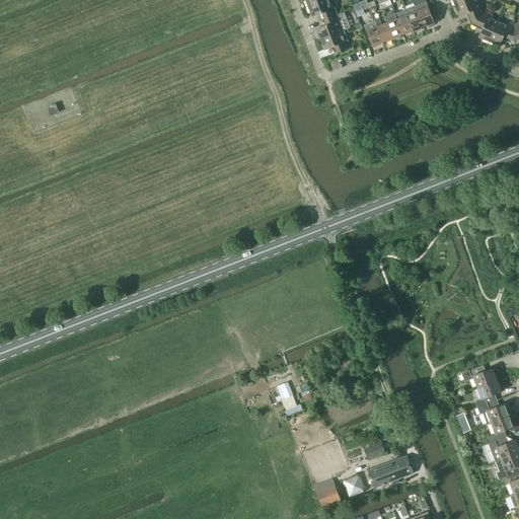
[(325,19),(338,14),(331,0),(325,0),(308,7),(312,17),(322,13),(325,19)]
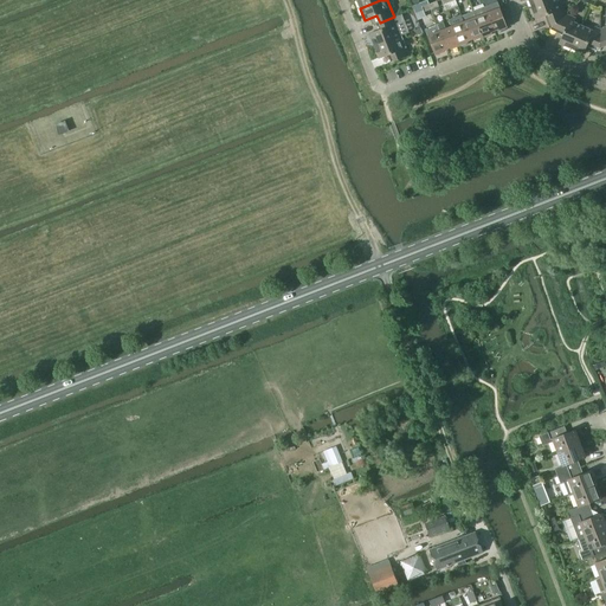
[(549,0),(532,7),(536,19),(548,14),(553,26),(566,14),(563,8),(560,10),(555,0),(549,0)]
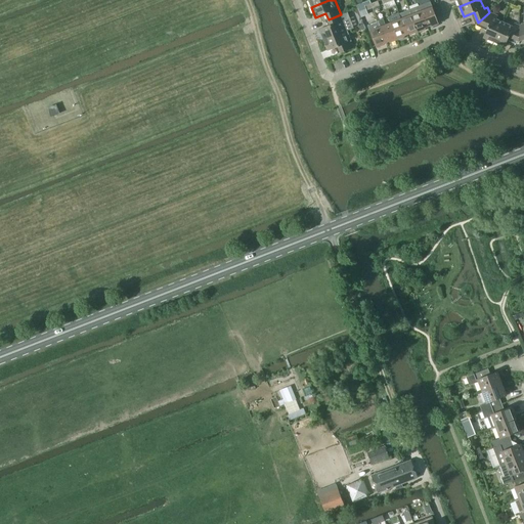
[(433,27),(439,24),(430,1),(420,5),(428,27),(431,26),(433,27)]
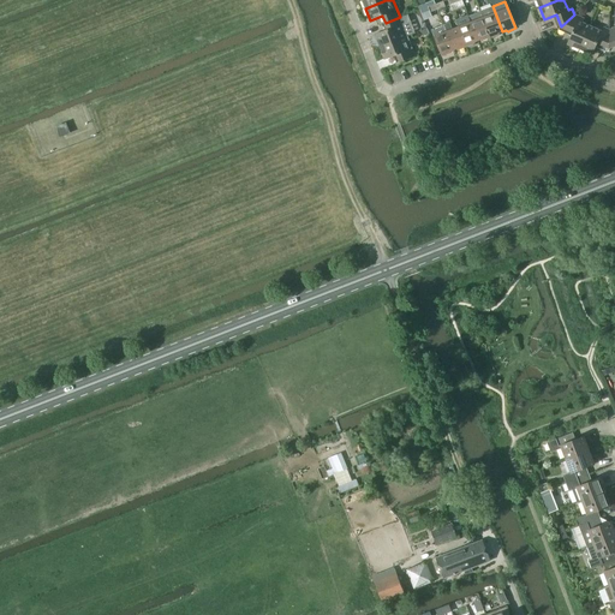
[(481,11),(490,37),(497,35),(499,33),(502,31),(493,6),(481,11)]
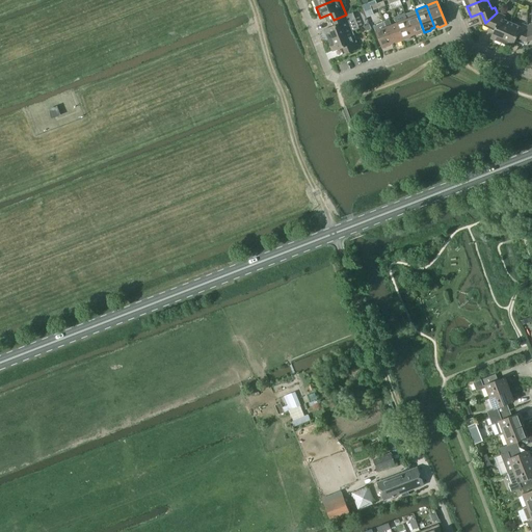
[(407,20),(414,35),(417,34),(418,34),(424,32),(416,9),(416,10),(405,15),(407,20)]
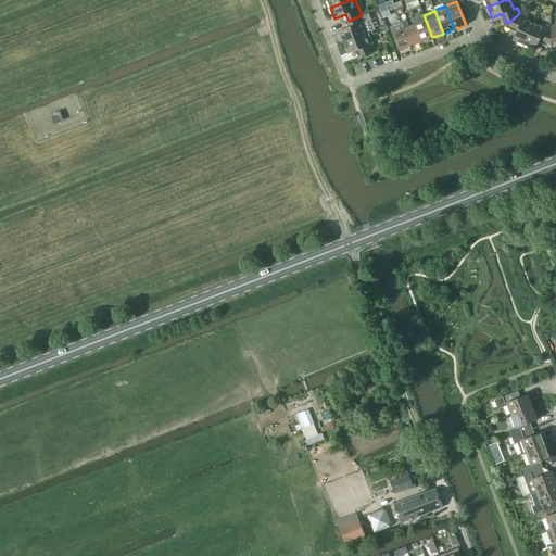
[(519,13),(507,24),(518,29),(513,40),(525,45),(533,24),(527,21),(528,17),(519,13)]
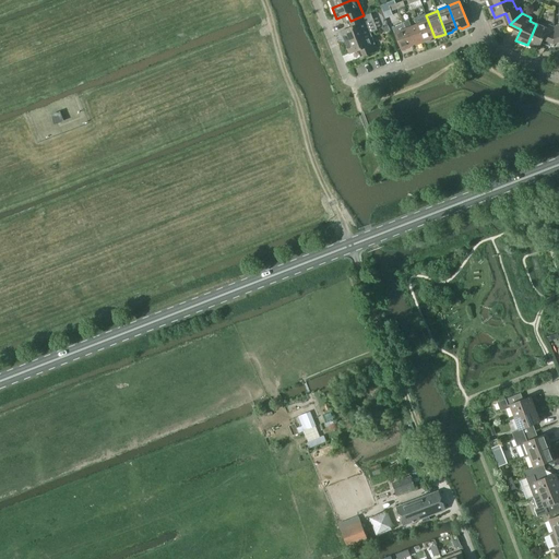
[(426,14),(415,19),(417,25),(424,43),(430,40),(431,38),(435,37),(428,21),(426,15),(426,14)]
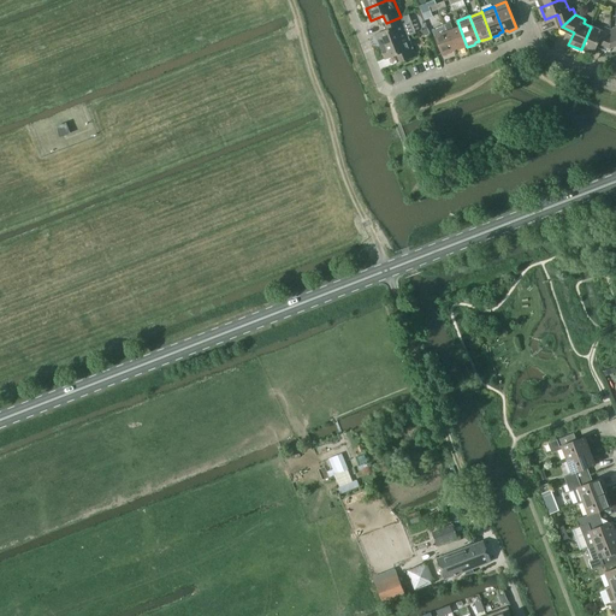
[(381,47),(409,36),(401,17),(386,23),(389,30),(377,35),(381,47)]
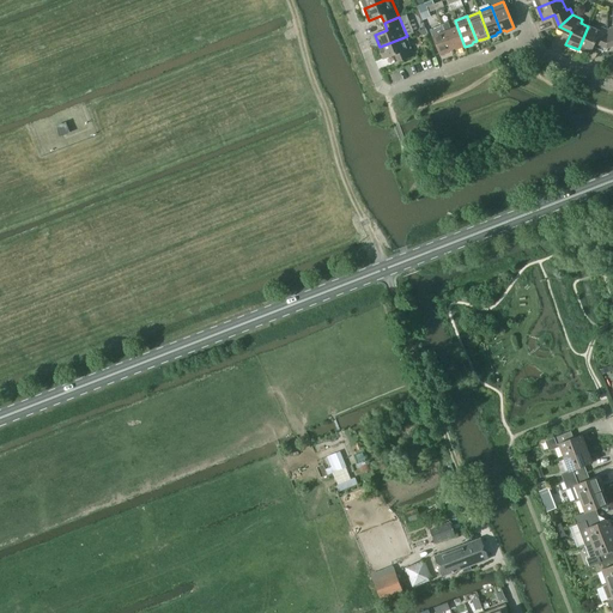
[(465,47),(457,28),(451,29),(449,23),(443,25),(453,50),(456,49),(457,49),(465,47)]
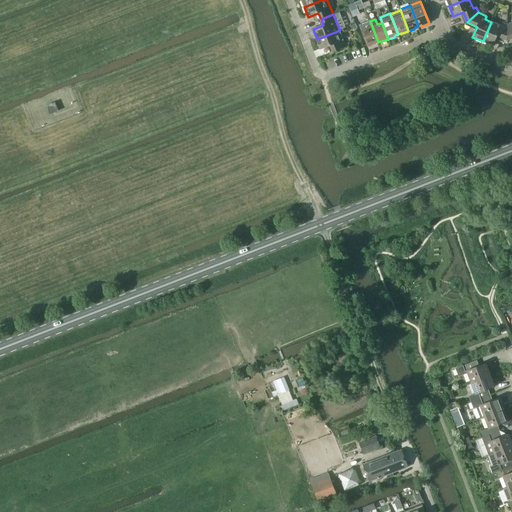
[(375,43),(378,42),(370,21),(359,25),(368,47),(374,44),(375,43)]
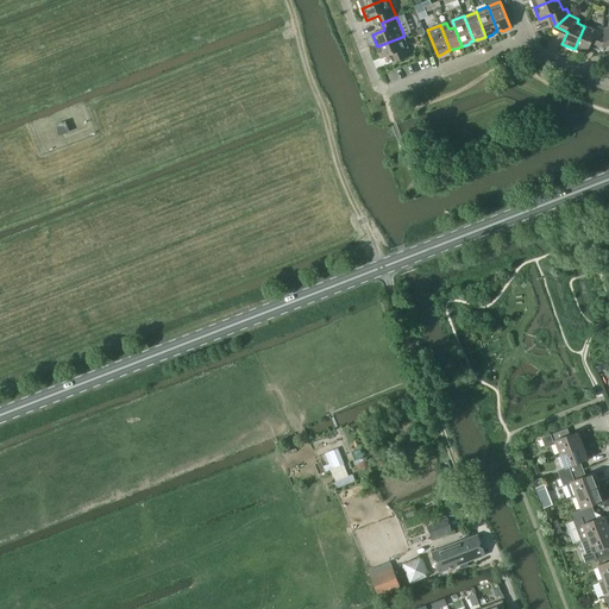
[(584,26),(575,49),(586,55),(591,43),(603,48),(603,30),(597,27),(596,31),(584,26)]
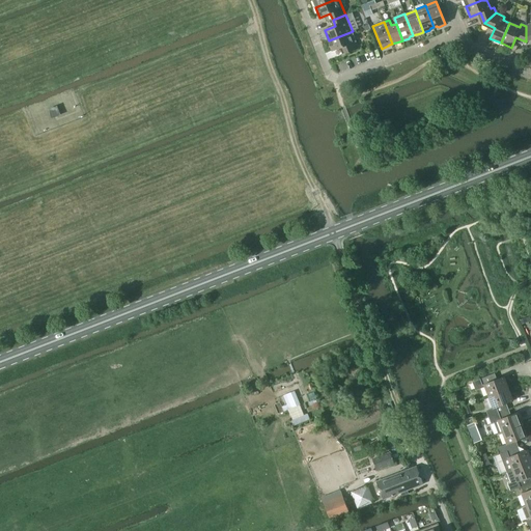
[(353,31),(329,40),(333,51),(343,48),(345,54),(359,49),(353,31)]
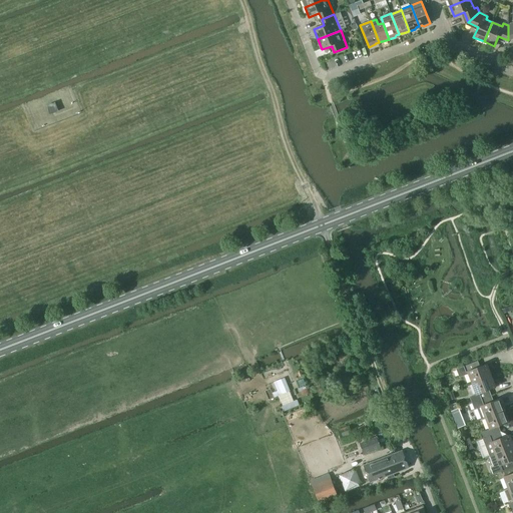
[(50,114),(58,111),(55,103),(47,106),(50,114)]
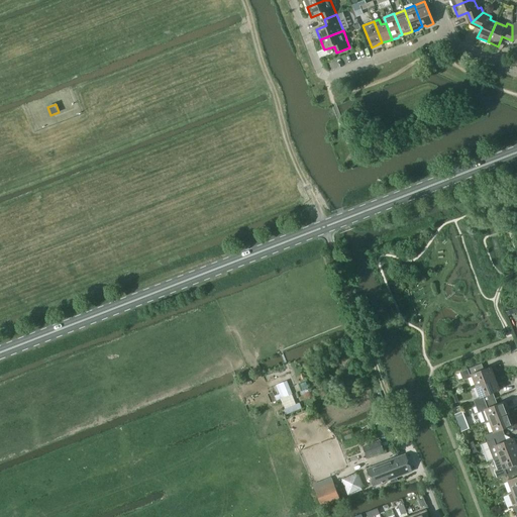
[(464,371),(460,372),(463,380),(473,377),(476,386),(495,379),(491,368),(484,370),(482,364),(464,371)]
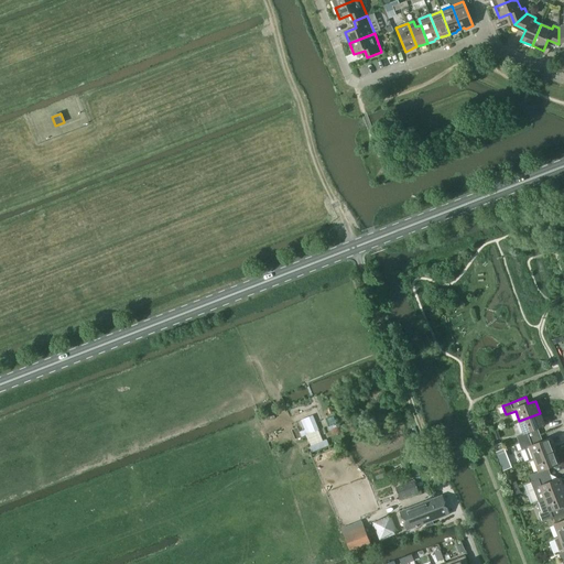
[(523,433),(517,436),(519,443),(540,435),(538,430),(545,426),(540,413),(519,421),(523,433)]
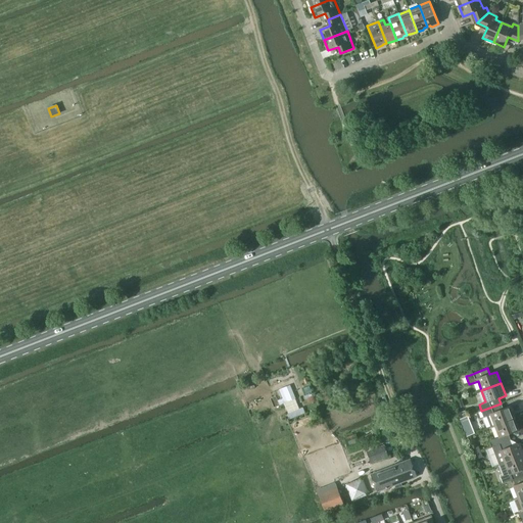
[(501,403),(481,411),(484,417),(486,416),(490,427),(495,426),(514,419),(510,407),(503,410),(501,403)]
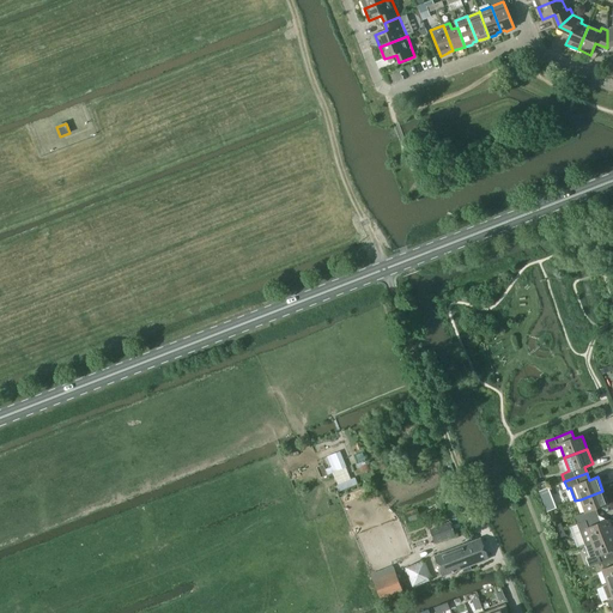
[(586,513),(576,517),(578,523),(599,516),(596,509),(608,505),(602,491),(581,499),(586,513)]
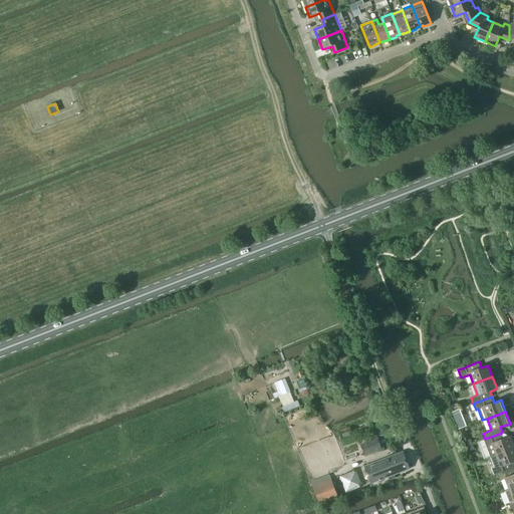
[(341,440),(352,435),(349,427),(338,431),(341,440)]
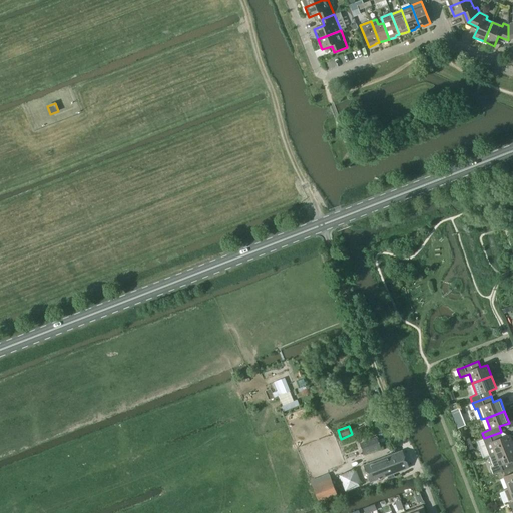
[(501,432),(484,438),(486,444),(491,456),(495,454),(512,447),(512,444),(509,435),(503,438),(501,432)]
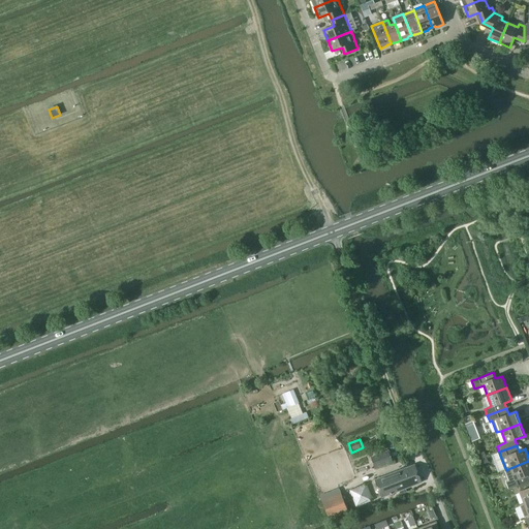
[(376,469),(394,463),(389,450),(371,457),(376,469)]
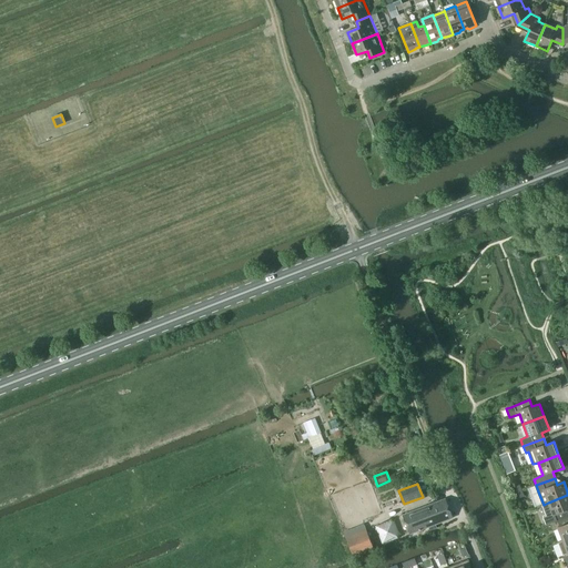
[(548,503),(544,505),(548,517),(544,518),(546,526),(550,524),(567,517),(567,513),(567,510),(567,509),(567,495),(548,503)]
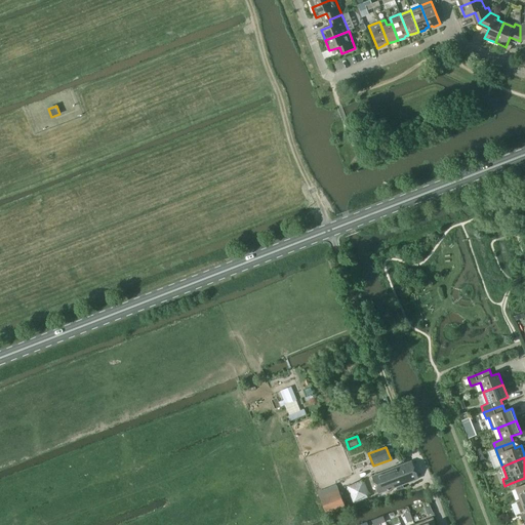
[(378,494),(395,488),(396,487),(398,491),(404,488),(403,485),(417,479),(410,461),(372,477),(378,494)]
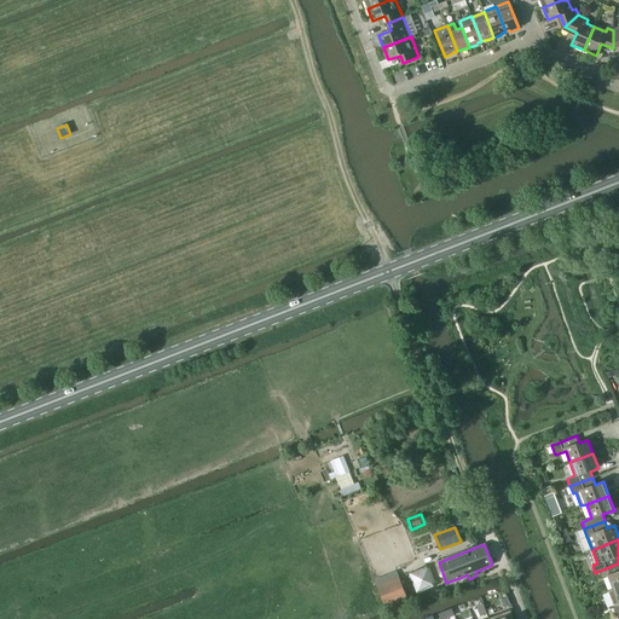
[(618,563),(600,571),(602,578),(608,576),(613,589),(618,586),(618,563)]
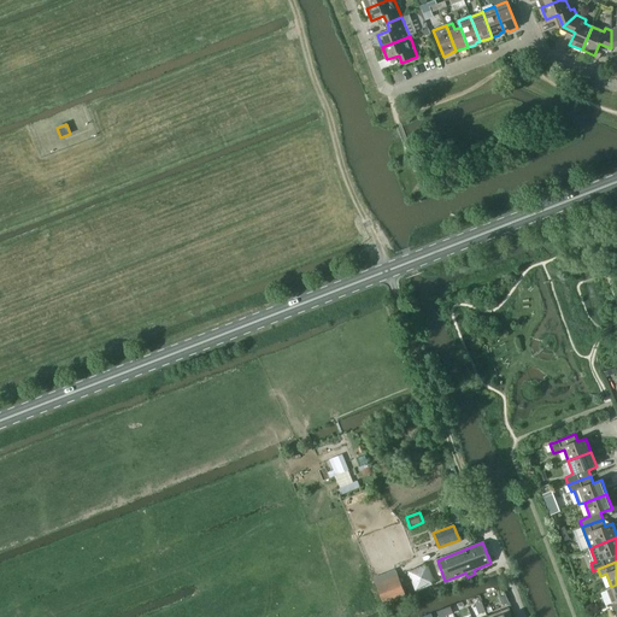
[(427,564),(407,571),(416,592),(435,583),(427,564)]
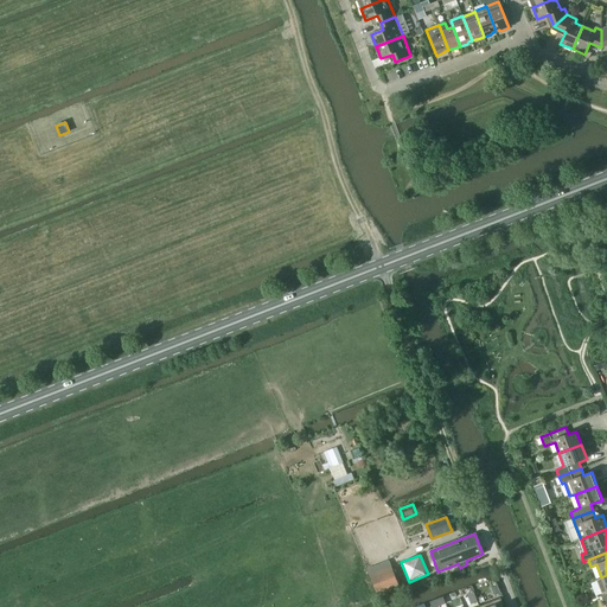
[(378,595),(400,587),(391,567),(370,575),(378,595)]
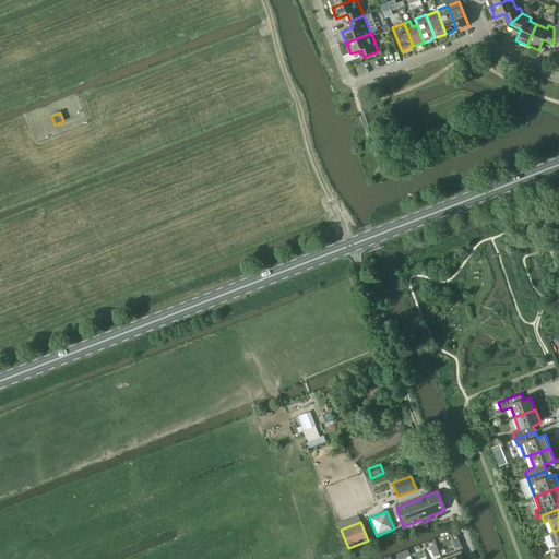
[(549,534),(554,547),(556,554),(558,551),(558,530),(554,532),(554,533),(550,534),(549,534)]
